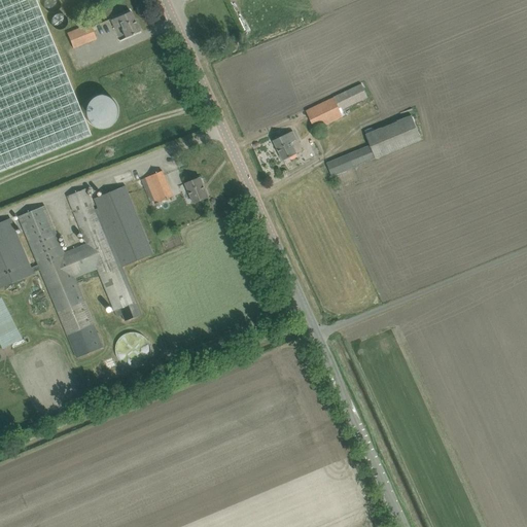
[(0,0),(0,171),(91,135),(35,0),(0,0)]
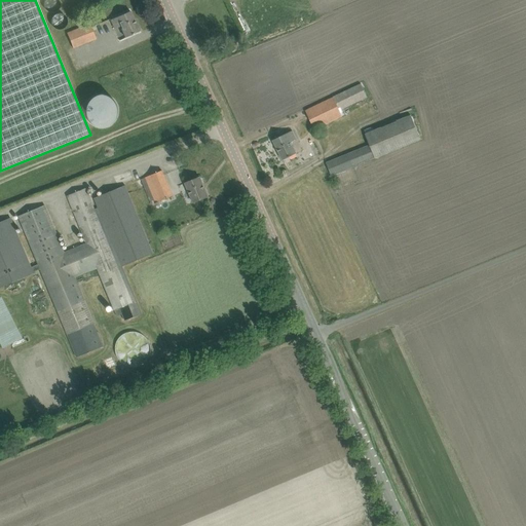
[(121,27),(125,38),(140,32),(130,11),(111,20),(116,29),(121,27)]
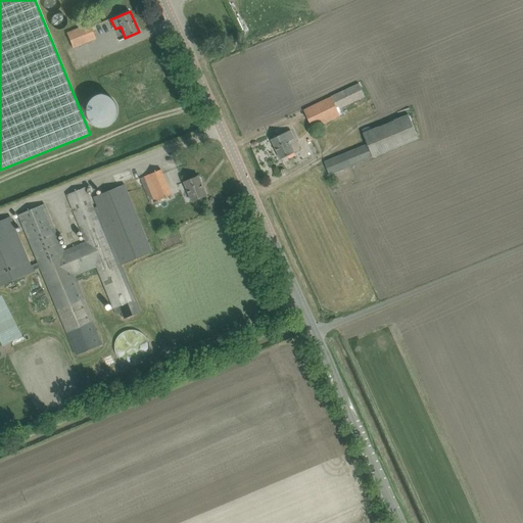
[(66,33),(73,48),(95,39),(89,24),(66,33)]
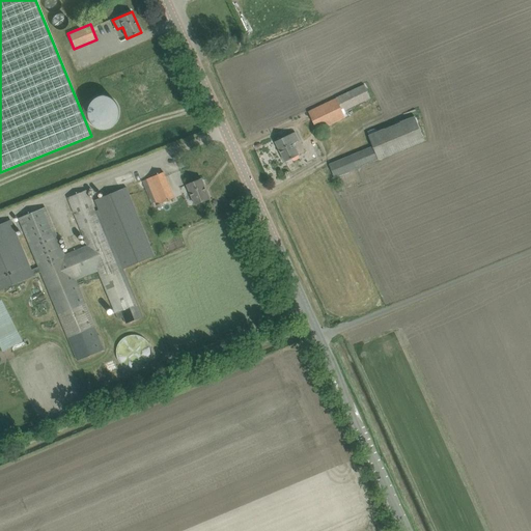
[(308,112),(314,124),(317,131),(348,116),(345,110),(370,99),(364,85),(308,112)]
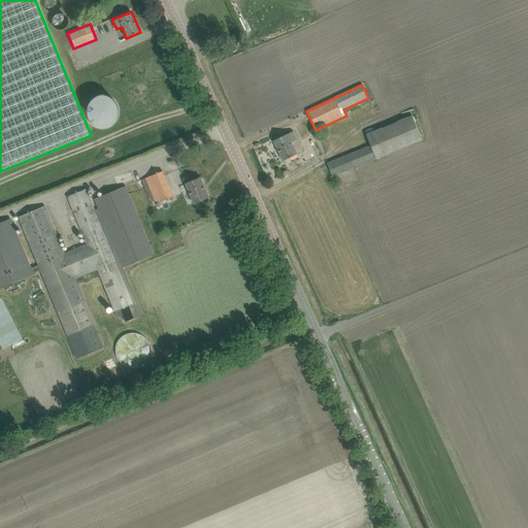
[(328,164),(333,177),(424,139),(414,114),(367,134),(371,145),(328,164)]
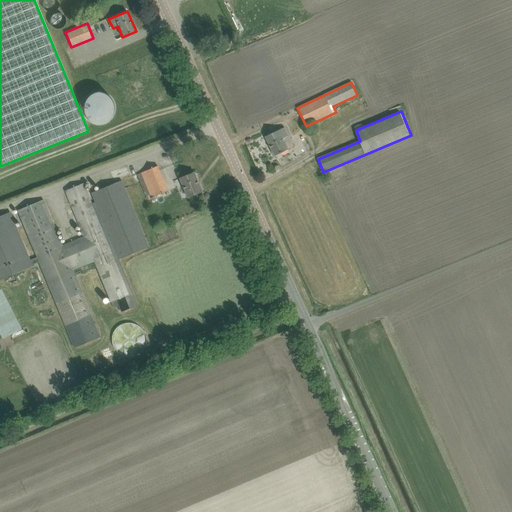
[(285,127),(266,137),(275,156),(289,149),(283,138),(289,135),(285,127)]
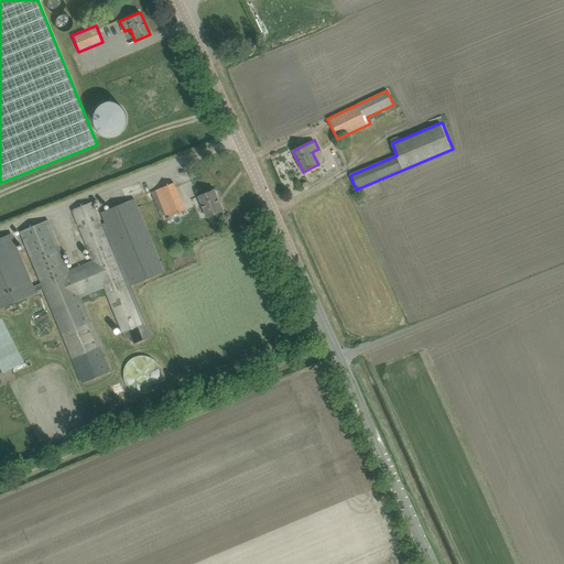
[(174,183),(152,192),(163,219),(185,210),(174,183)]
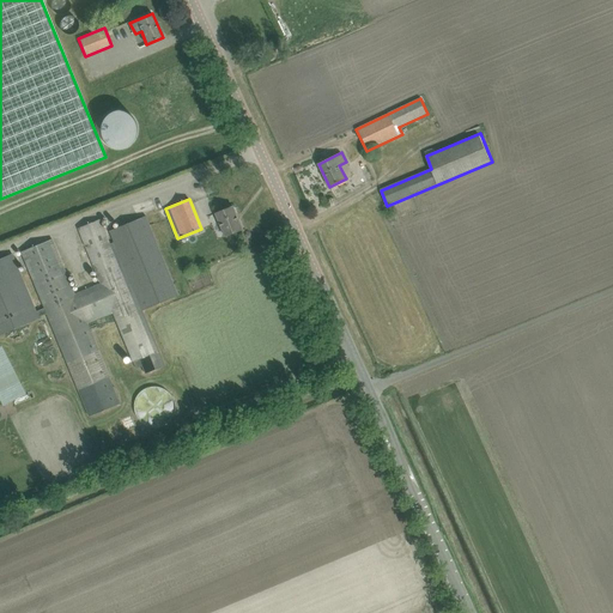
[(217,213),(226,236),(243,229),(234,206),(217,213)]
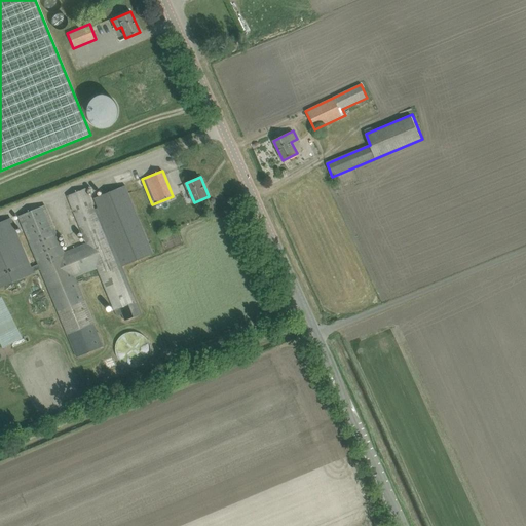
[(11,218),(0,222),(0,288),(34,274),(34,272),(40,269),(77,358),(104,346),(94,324),(96,323),(76,277),(97,269),(117,316),(122,314),(125,321),(136,316),(142,313),(122,266),(154,254),(126,186),(95,198),(99,208),(95,210),(86,188),(67,195),(86,242),(65,252),(45,204),(21,215),(20,218),(38,264),(32,267),(11,218)]
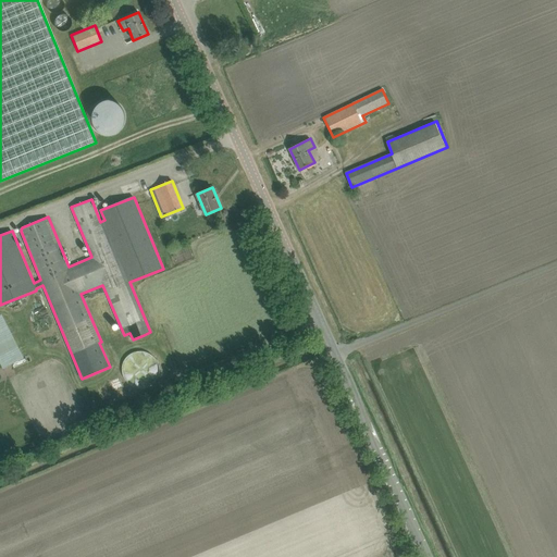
[(0,367),(1,370),(26,359),(5,313),(0,316),(0,367)]
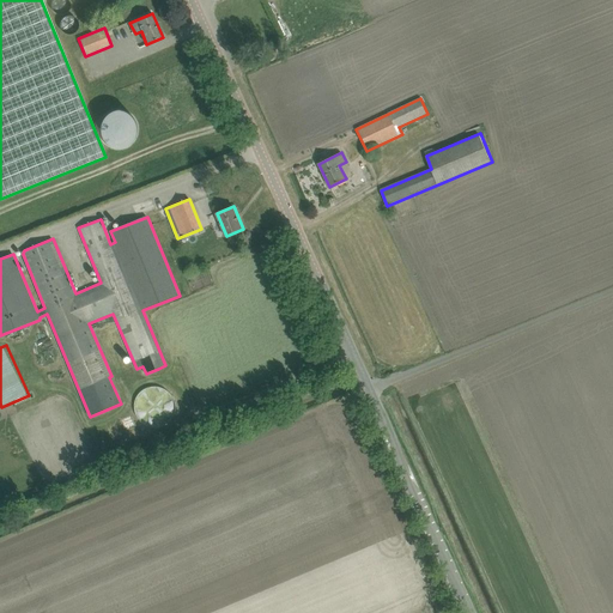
[(171,410),(171,406),(171,402),(170,398),(168,395),(165,392),(161,388),(158,387),(153,386),(150,386),(145,387),(141,388),(139,389),(135,393),(133,395),(132,400),(131,404),(131,407),(131,411),(132,414),(134,418),(137,422),(140,424),(144,425),(149,426),(152,426),(157,426),(159,425),(163,423),(165,420),(168,418),(170,414),(171,410)]
